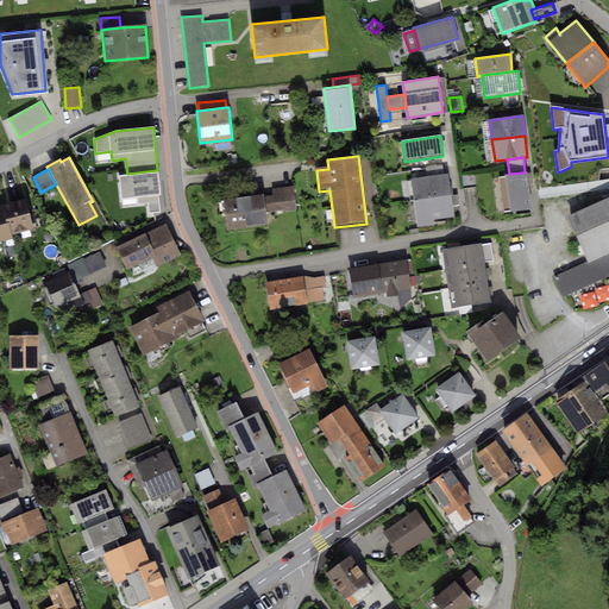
[(127,174),(118,175),(121,199),(136,198),(136,203),(148,202),(149,213),(159,212),(158,195),(159,195),(157,170),(127,174)]
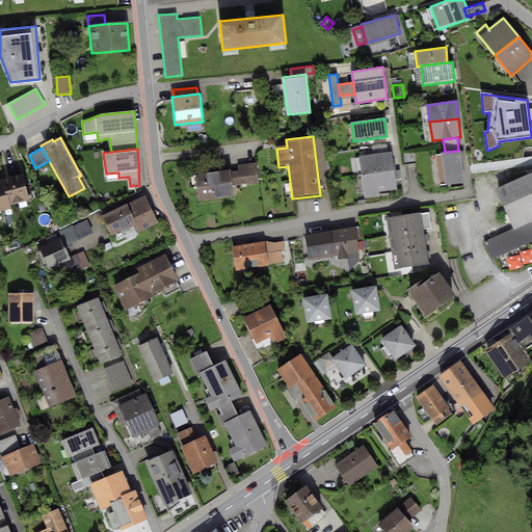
[(442,154),(435,155),(440,184),(445,183),(445,185),(464,183),(460,150),(458,151),(445,152),(441,153),(442,154)]
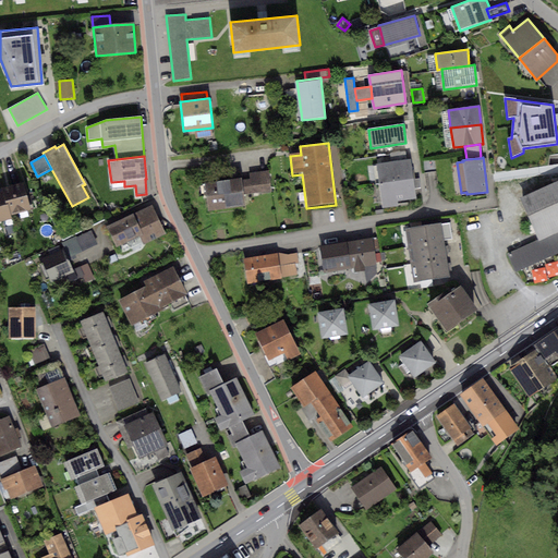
[(377,165),(379,184),(412,180),(410,160),(377,165)]
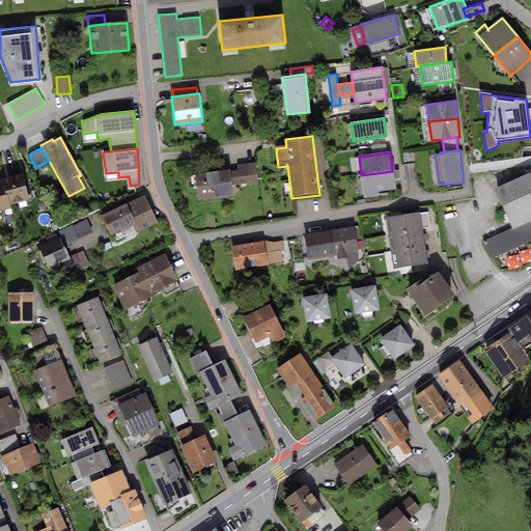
[(238,170),(229,171),(230,185),(257,182),(255,163),(238,165),(238,170)]
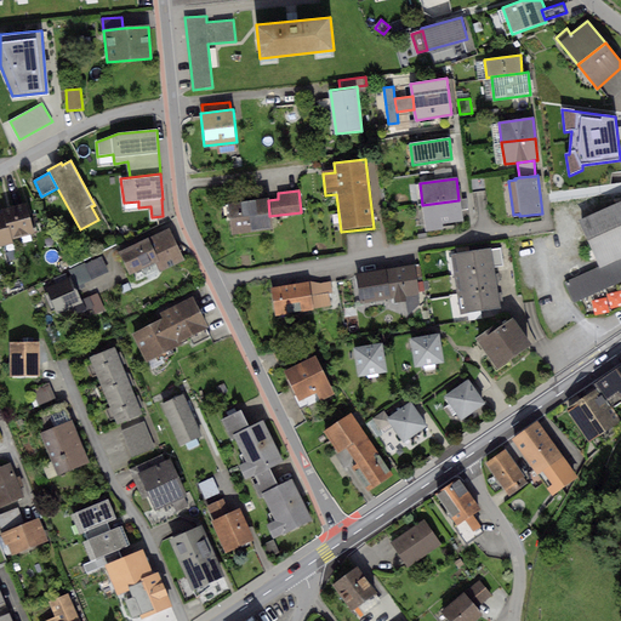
[(268,199),(227,204),(231,234),(272,229),(269,216),(268,200),(268,199)]
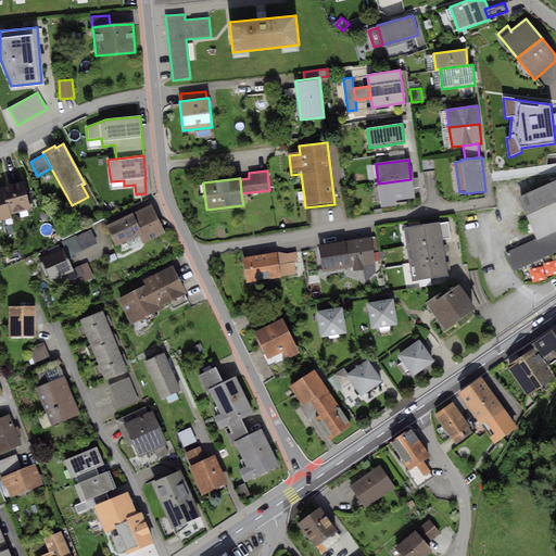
[(411,179),(378,184),(381,207),(395,205),(394,201),(414,199),(411,179)]
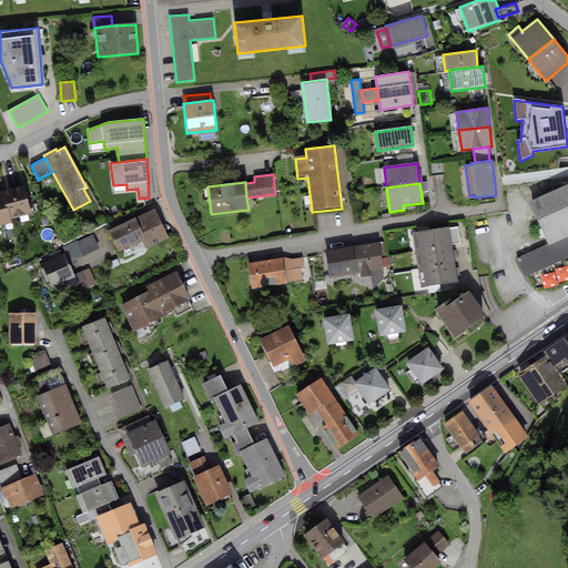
[(567,183),(528,201),(546,242),(567,232),(567,183)]
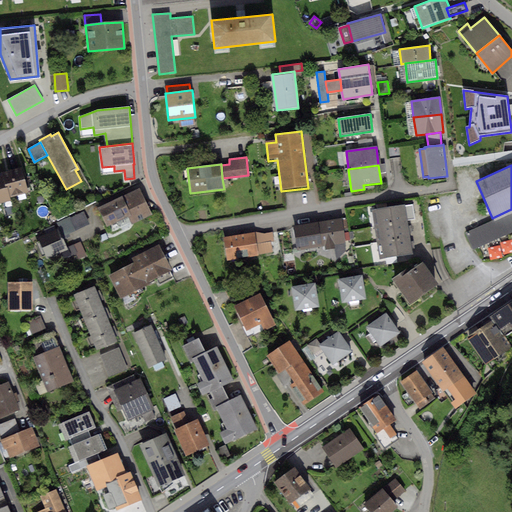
[(1,173),(2,175),(8,197),(27,192),(21,168),(1,173)]
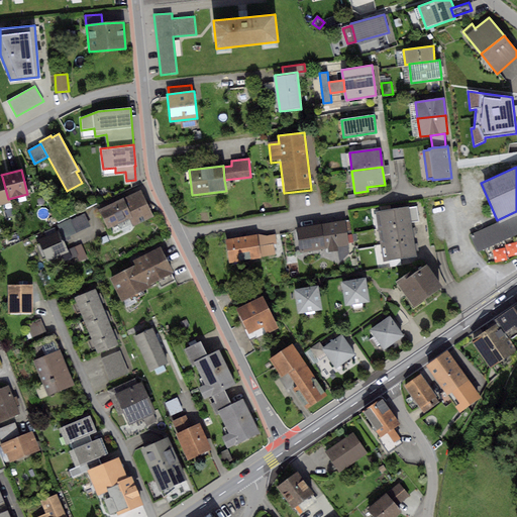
[(0,177),(0,204),(9,202),(8,199),(2,177),(0,177)]
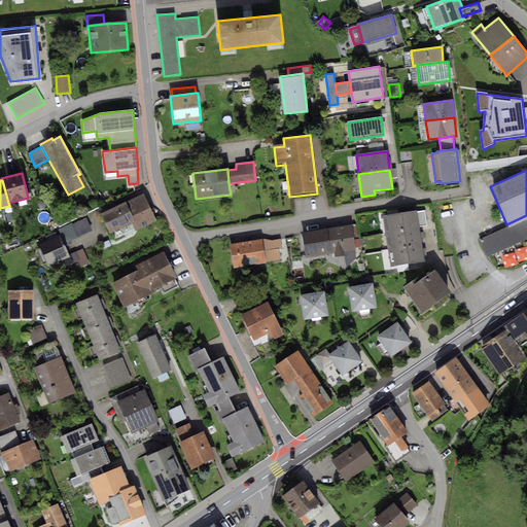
[(144,194),(100,214),(108,233),(132,222),(136,231),(157,221),(144,194)]
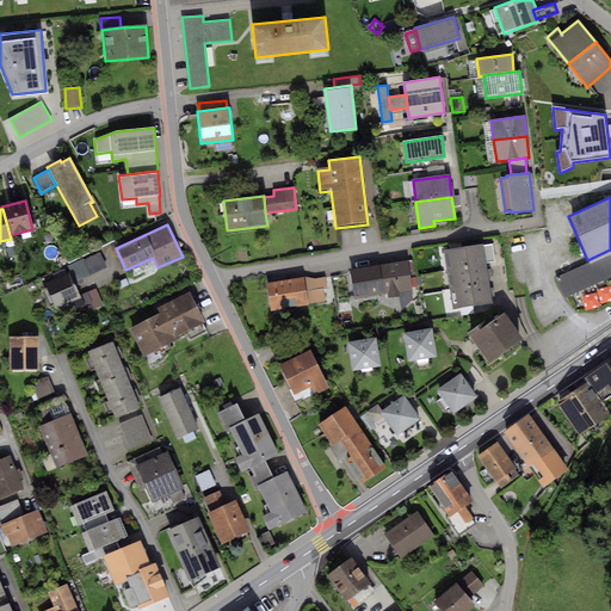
[(482,245),(445,251),(449,271),(486,265),(482,245)]
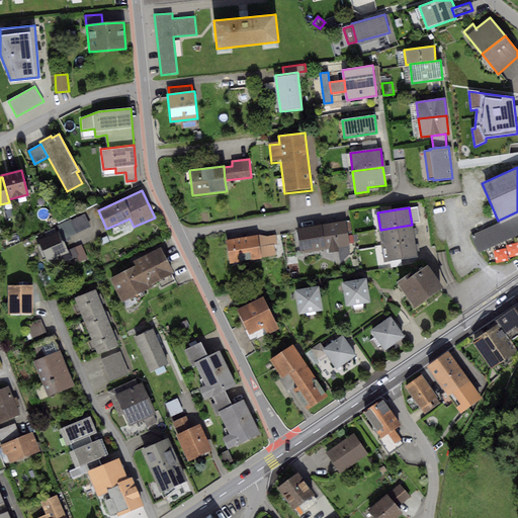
[(56,226),(59,232),(63,240),(91,228),(85,214),(71,221),(70,220),(56,226)]
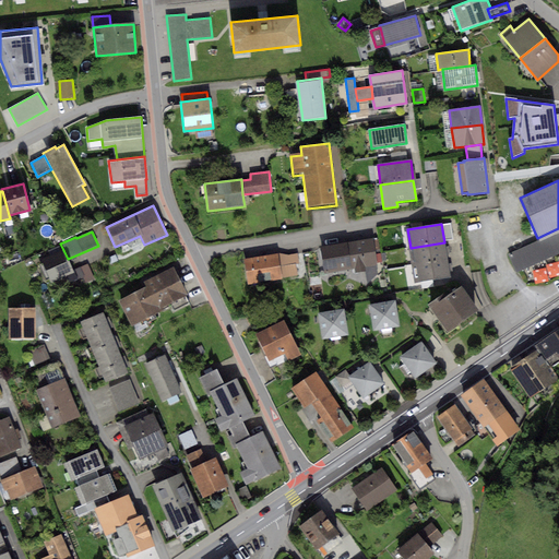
[(558,232),(512,252),(521,271),(558,254),(558,232)]
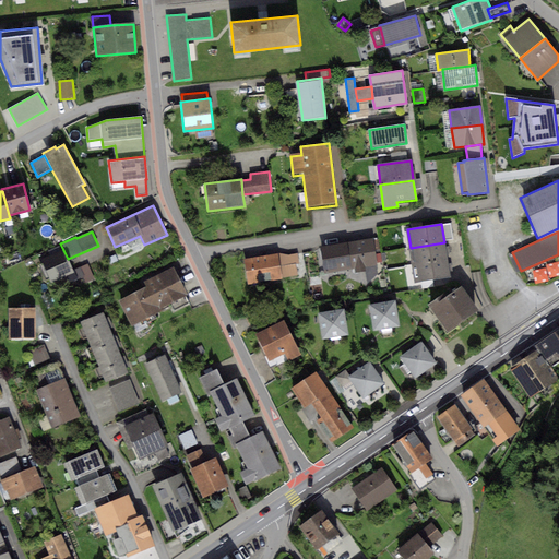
[(372,239),(321,247),(324,272),(355,268),(356,271),(365,270),(367,284),(378,275),(372,239)]
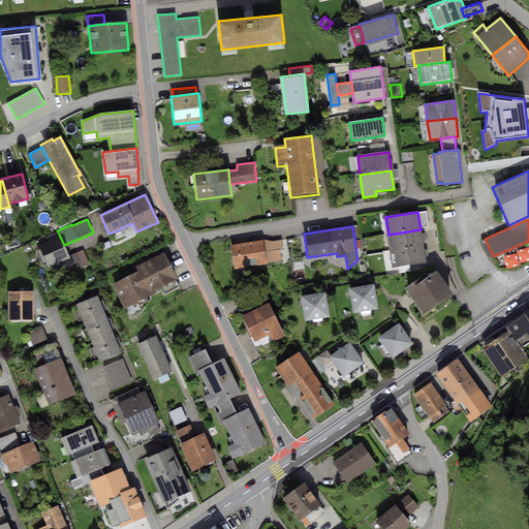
[(421,229),(389,235),(391,251),(423,246),(421,229)]
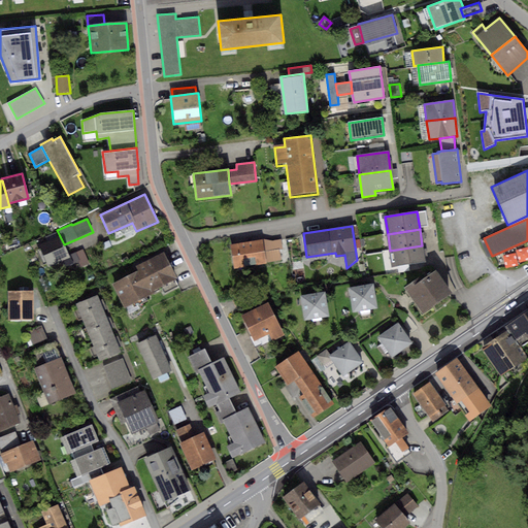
[(60,236),(38,245),(47,267),(62,261),(69,258),(64,244),(60,236)]
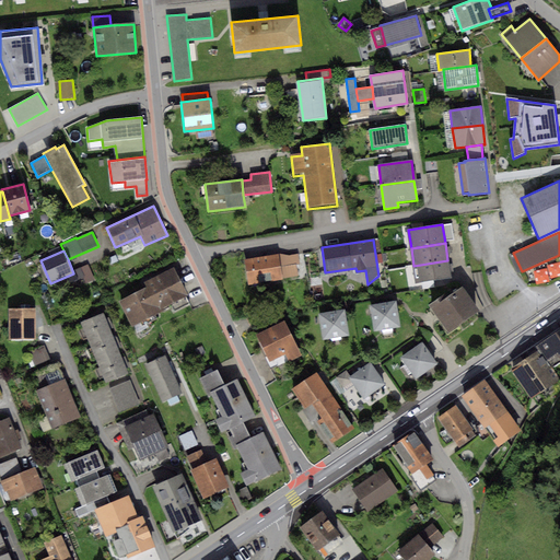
[(278,254),(244,259),(247,284),(282,279),(278,254)]
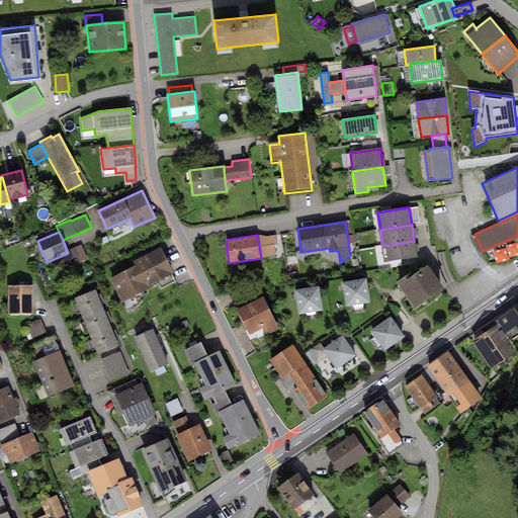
[(267,237),(257,235),(261,258),(275,256),(273,245),(276,244),(275,236),(267,237)]
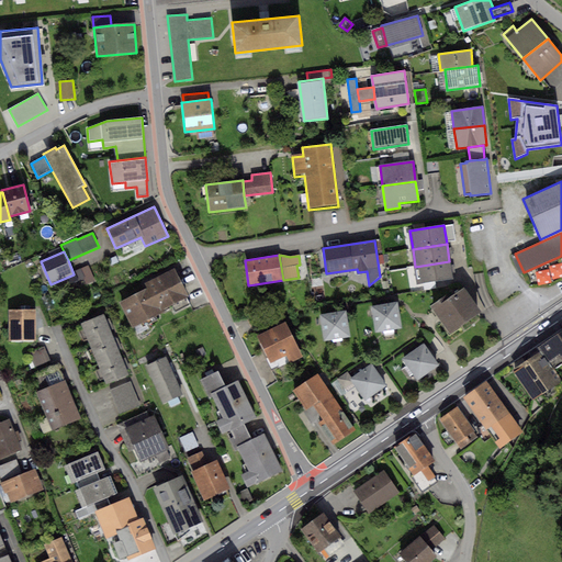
[(449,261),(415,267),(417,284),(423,283),(424,291),(437,289),(436,282),(452,280),(449,261)]
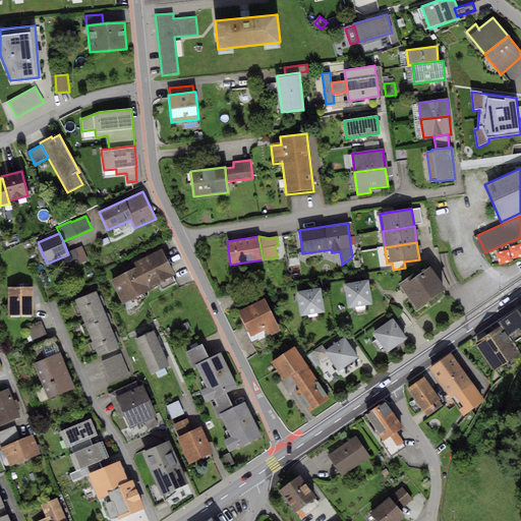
[(520,244),(497,251),(501,265),(520,257),(520,244)]
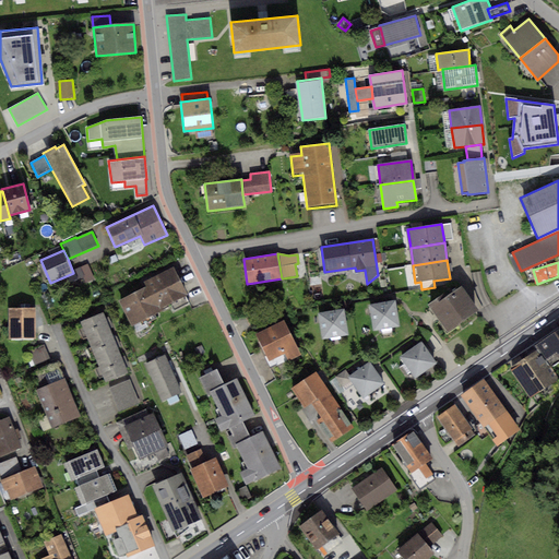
[(88,266),(73,273),(66,276),(69,284),(84,277),(86,283),(94,278),(88,266)]
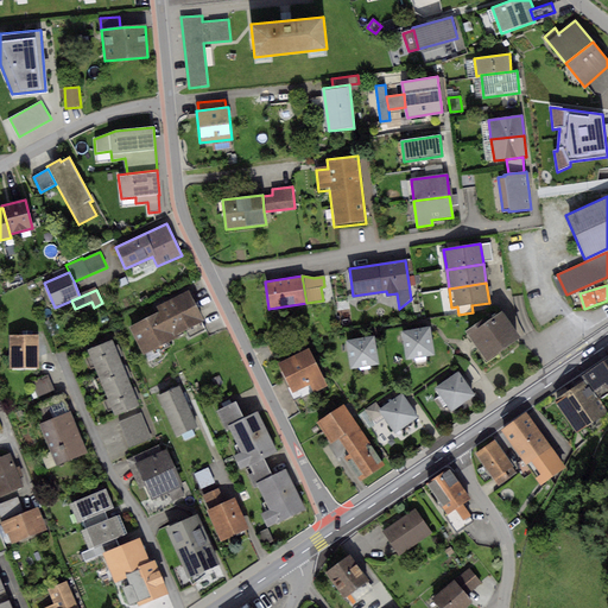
[(160,311),(128,327),(141,354),(203,324),(188,292),(158,306),(160,311)]
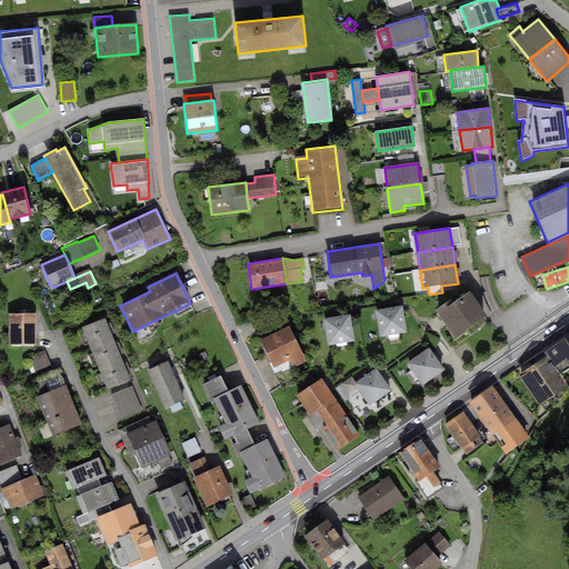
[(452,298),(436,309),(455,337),(486,315),(469,291),(455,301),(452,298)]
